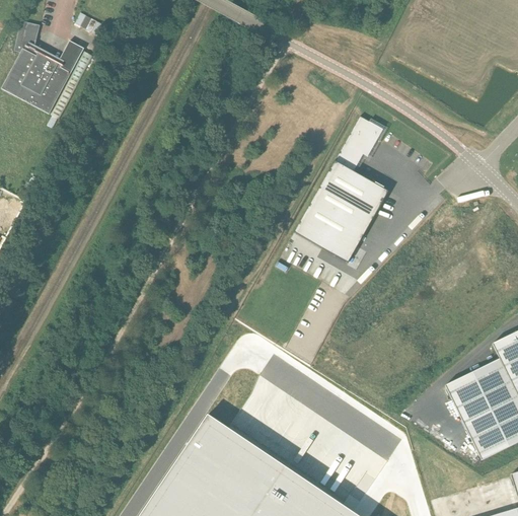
[(92,30),(98,19),(81,11),(76,21),(92,30)]
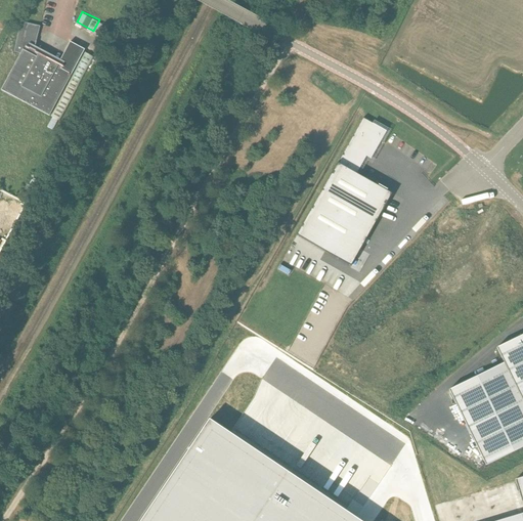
[(59,61),(34,47),(36,43),(41,24),(23,19),(15,49),(23,51),(3,88),(52,114),(86,47),(72,39),(59,61)]
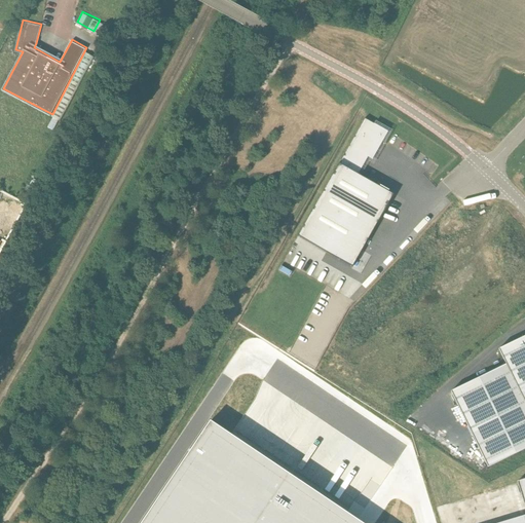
[(105,36),(110,26),(100,20),(94,31),(105,36)]
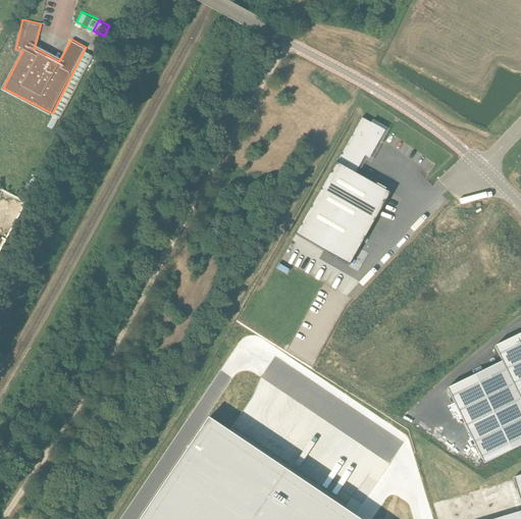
[(52,113),(60,118),(95,54),(85,49),(52,113)]
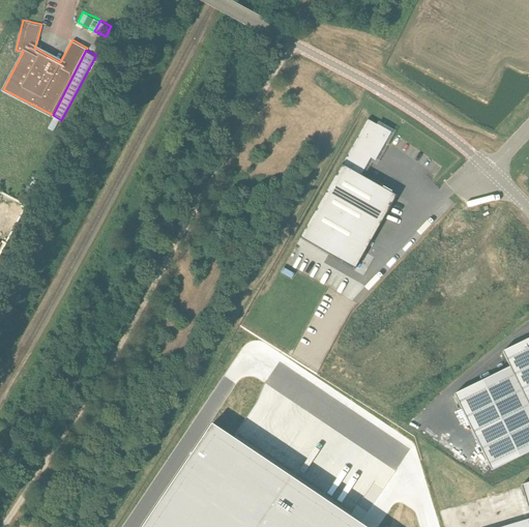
[(376,157),(392,129),(369,117),(301,235),(356,266),(398,194),(361,173),(372,155),(376,157)]
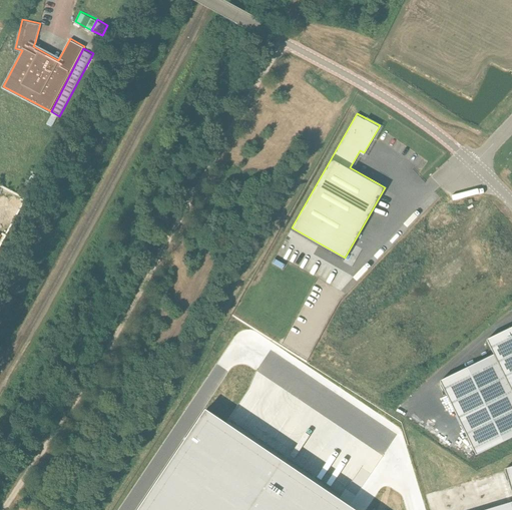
[(26,182),(31,185),(32,183),(32,182),(36,175),(37,173),(34,171),(33,173),(32,173),(28,181),(31,182),(31,183),(27,181),(26,182)]
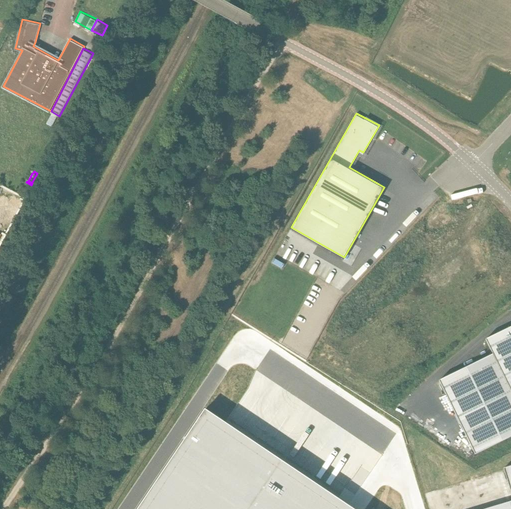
[(510,325),(486,337),(494,352),(440,378),(476,452),(510,435),(510,325)]
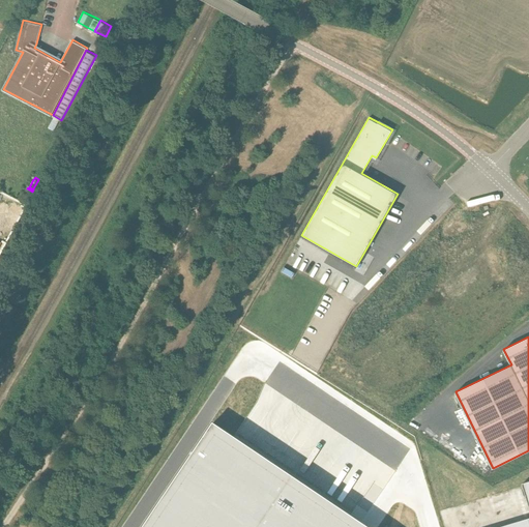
[(366,526),(212,422),(141,526),(366,526)]
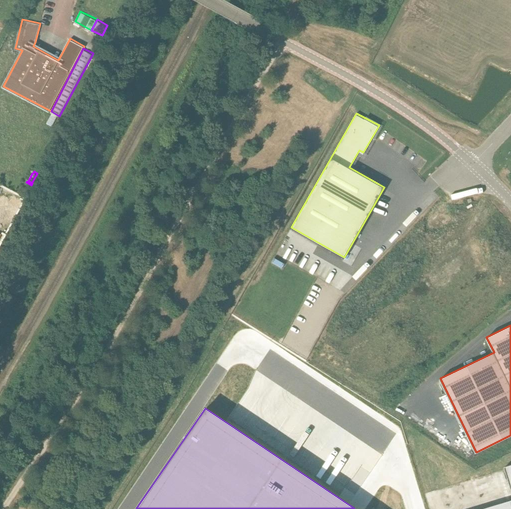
[(510,464),(505,466),(510,486),(510,499),(479,508),(510,508),(510,464)]
